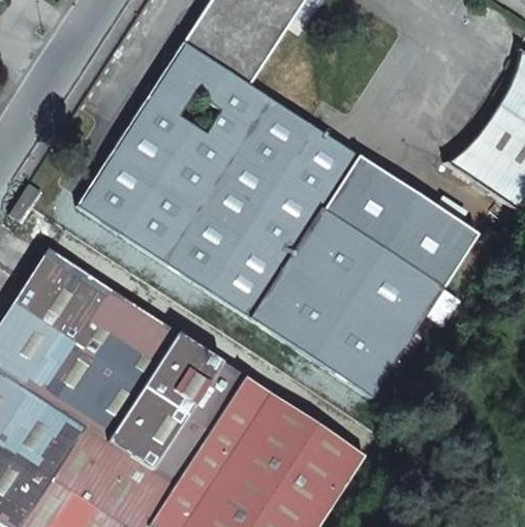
[(209,0),(183,40),(251,85),(306,0),(209,0)]
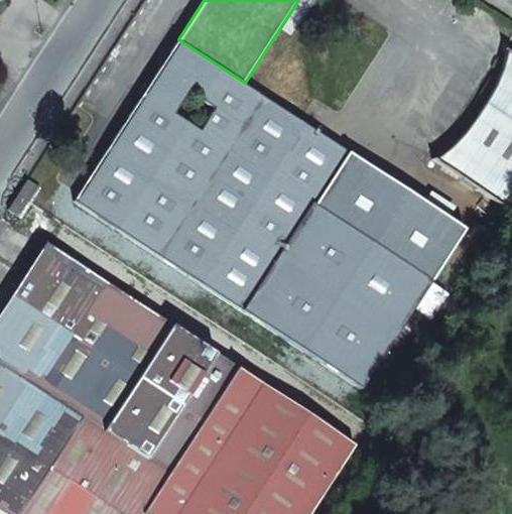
[(245,83),(178,39),(76,201),(364,387),(432,279),(315,203),(348,150),(245,83)]
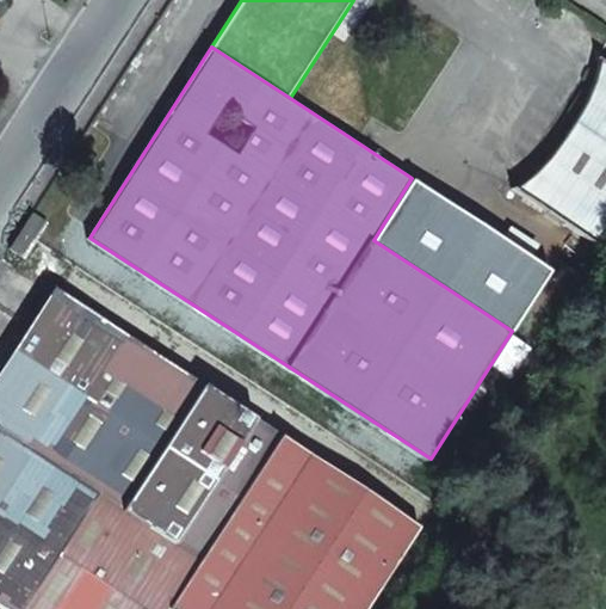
[(605,60),(601,57),(601,59),(595,77),(594,79),(593,82),(589,93),(587,96),(587,97),(583,104),(568,128),(554,149),(552,152),(546,159),(546,160),(533,174),(515,189),(599,243),(605,232),(605,60)]
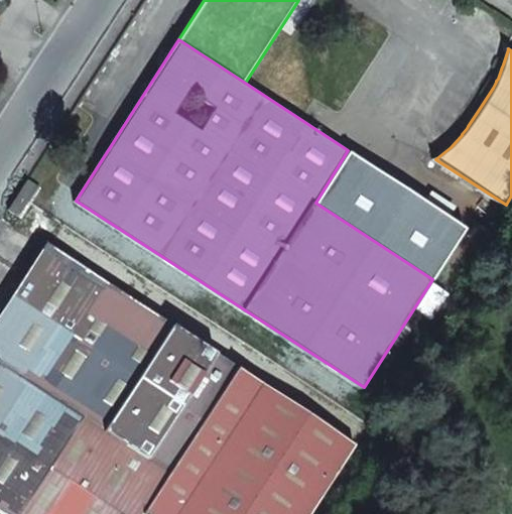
[(44,187),(30,178),(20,194),(34,203),(44,187)]
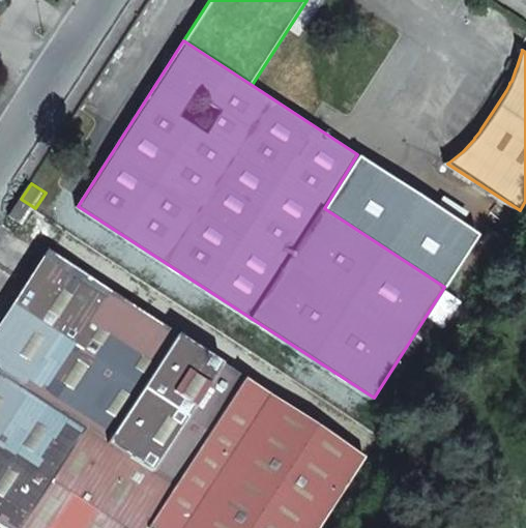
[(21,199),(11,214),(24,223),(35,208),(21,199)]
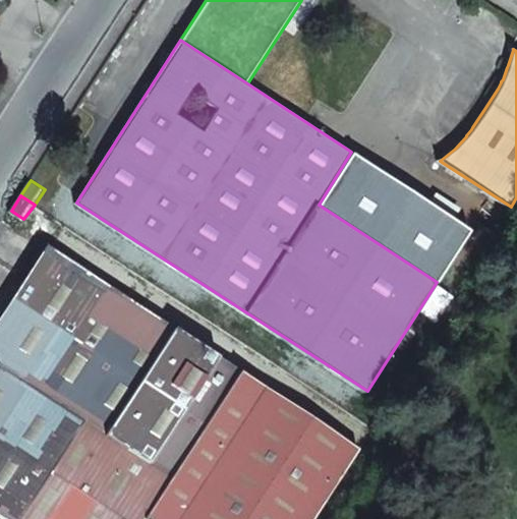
[(48,243),(0,315),(0,453),(101,518),(312,518),(358,447),(48,243)]
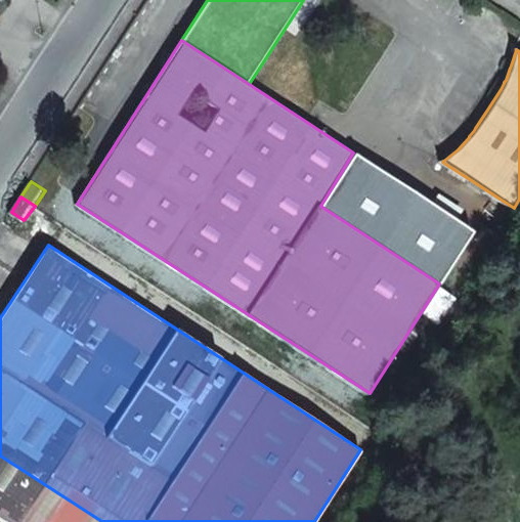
[(101,521),(0,455),(0,521),(101,521)]
